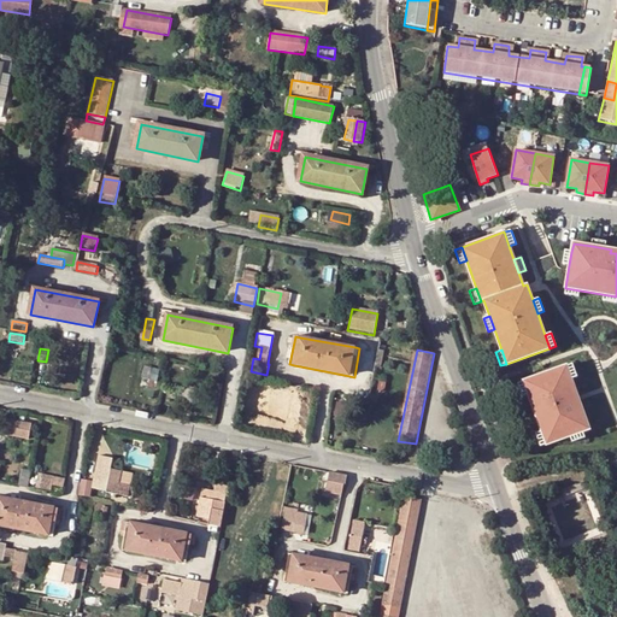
[(573,363),(565,365),(570,378),(577,376),(573,363)]
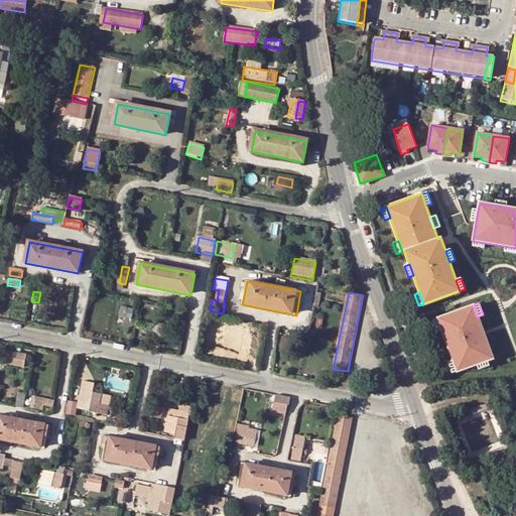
[(473,305),(437,318),(441,330),(453,360),(457,371),(476,365),(487,361),(492,359),(486,343),(484,344),(482,338),(484,337),(477,316),(473,305)]
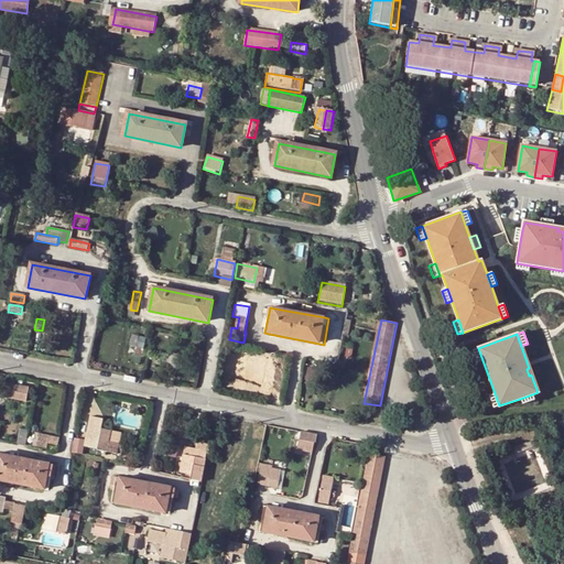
[(483,360),(478,348),(473,350),(477,362),(483,360)]
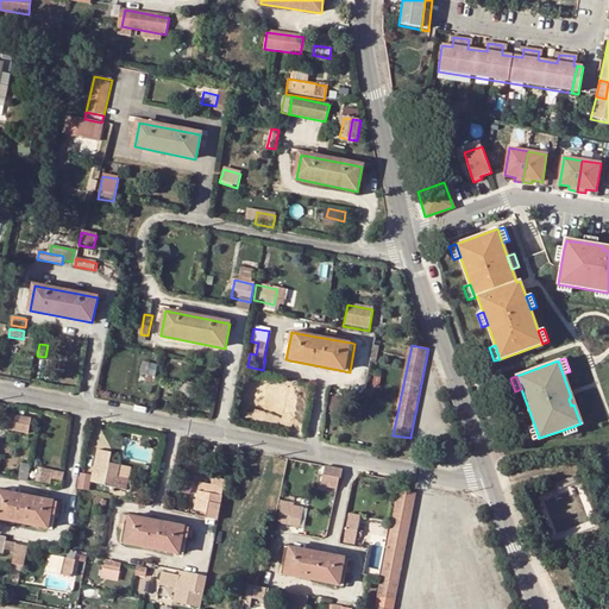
[(35,431),(36,415),(10,413),(8,429),(35,431)]
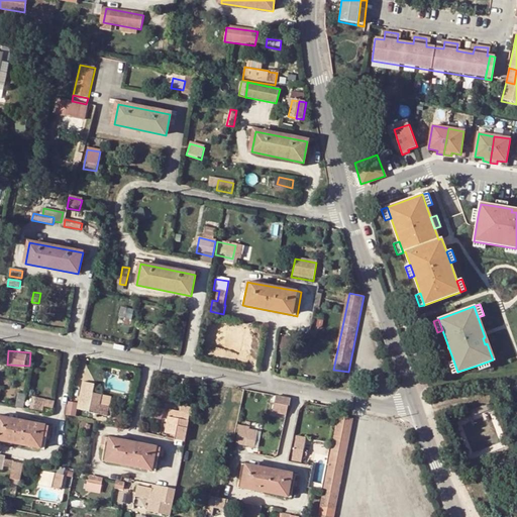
[(451,374),(457,372),(453,360),(447,363),(451,374)]
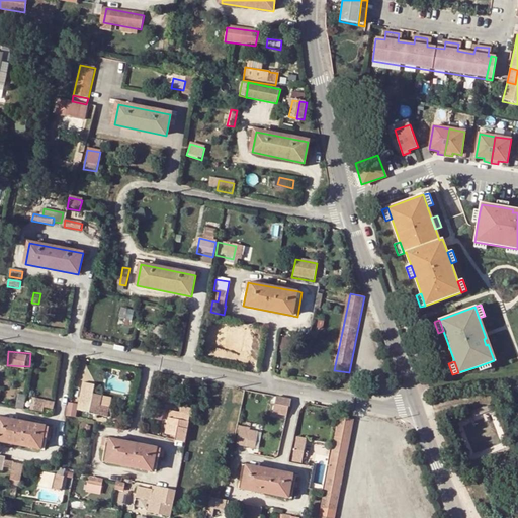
[(489,362),(478,366),(480,371),(491,367),(489,362)]
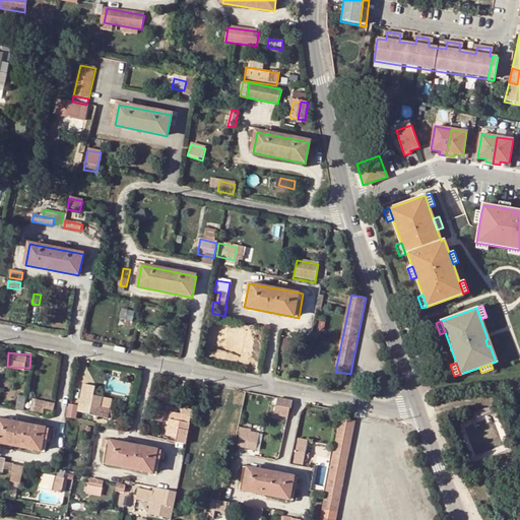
[(102,399),(91,397),(88,416),(107,420),(109,410),(100,409),(102,399)]
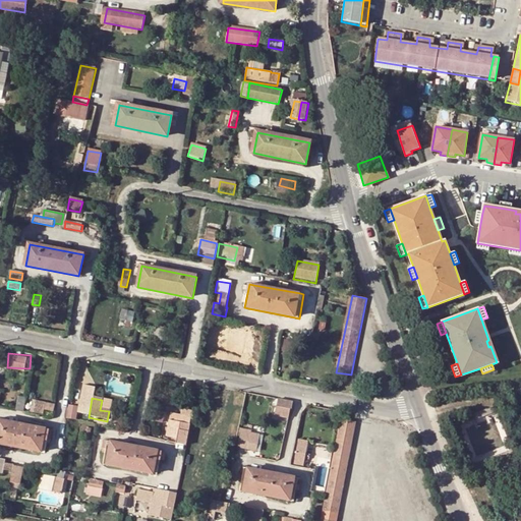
[(293,402),(278,399),(274,415),(289,418),(293,402)]
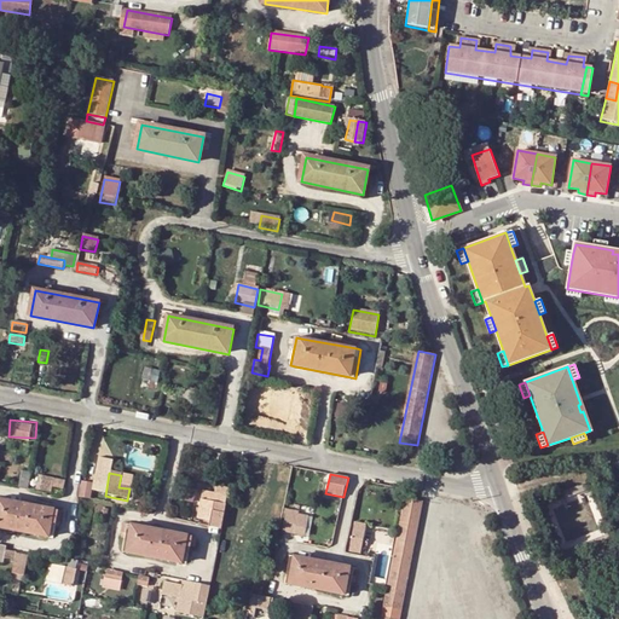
[(63,490),(64,481),(56,479),(55,487),(63,490)]
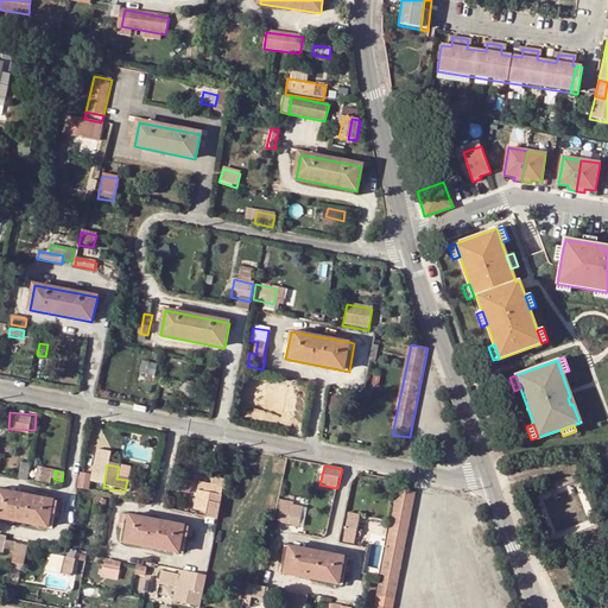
[(578,481),(576,476),(553,483),(555,491),(578,481)]
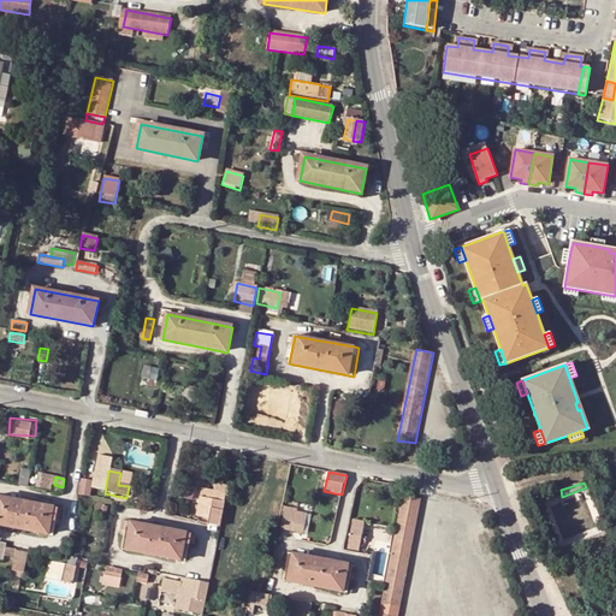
[(197,498),(223,503),(225,493),(199,489),(197,498)]
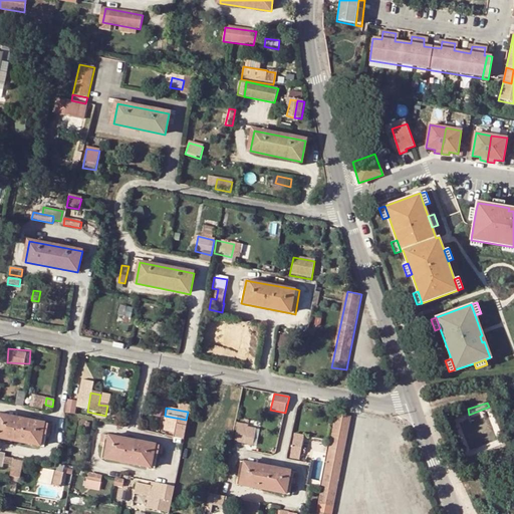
[(0,414),(0,438),(41,447),(44,448),(48,424),(45,423),(0,414)]
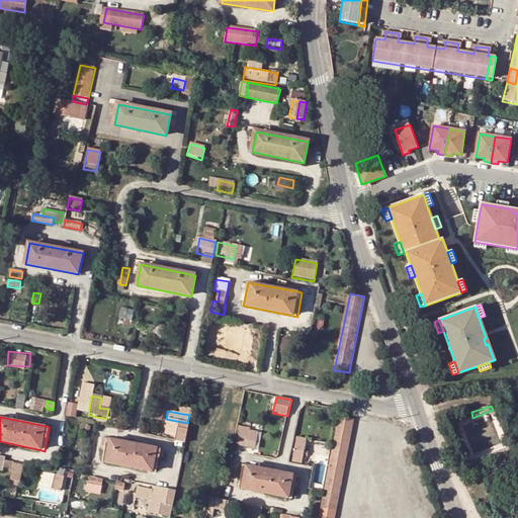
[(334,517),(354,420),(340,417),(320,517),(334,517)]
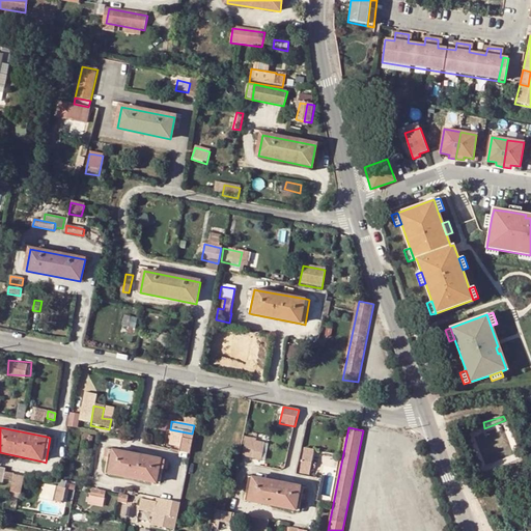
[(188,455),(192,434),(170,429),(167,446),(177,448),(177,450),(176,453),(180,454),(188,455)]
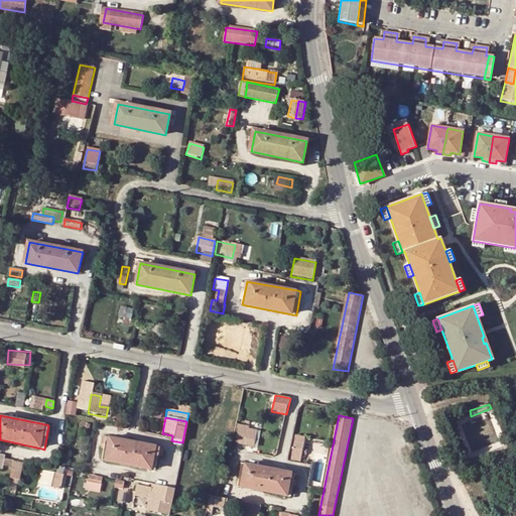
[(237,429),(234,444),(243,446),(247,431),(237,429)]
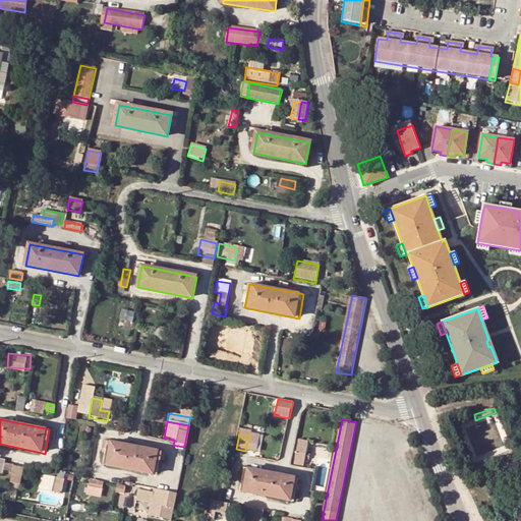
[(249,433),(249,436),(245,451),(245,453),(254,454),(255,452),(256,452),(258,446),(256,445),(258,436),(249,433)]
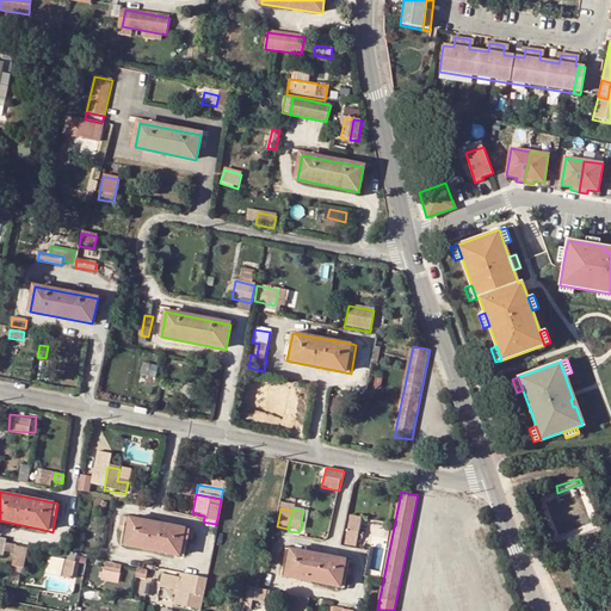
[(357,532),(360,518),(349,516),(345,541),(356,542),(356,541),(357,541),(359,532),(357,532)]
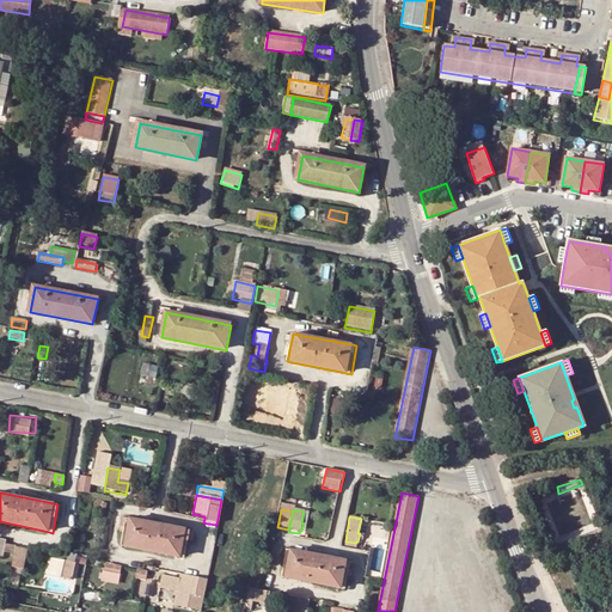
[(132,519),(127,518),(121,545),(126,546),(181,557),(184,558),(190,531),(185,530),(132,519)]
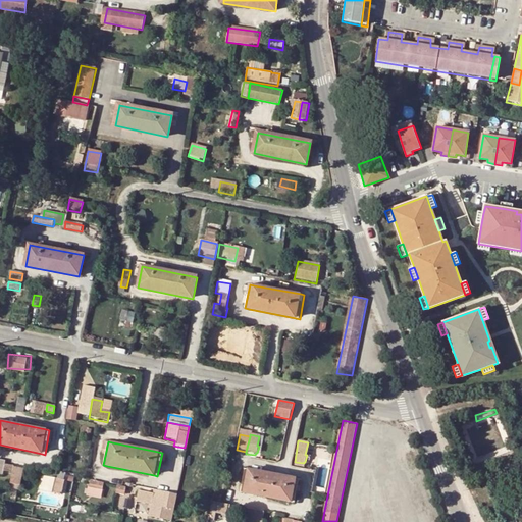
[(14,466),(13,474),(20,475),(22,463),(15,462),(14,466)]
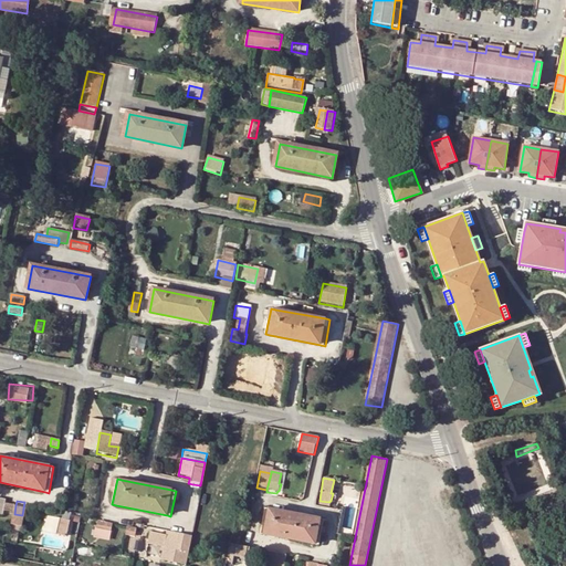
[(16,505),(7,504),(4,511),(12,512),(10,525),(20,527),(22,515),(14,514),(16,505)]
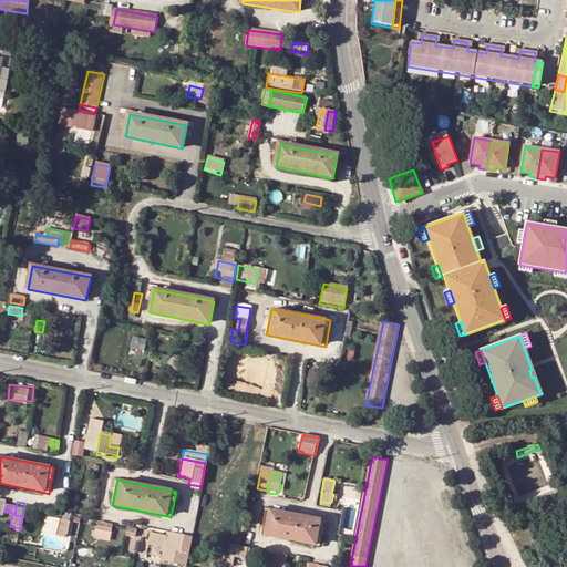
[(270,509),(266,508),(261,535),(265,535),(317,545),(320,546),(326,519),(321,519),(302,515),(270,509)]
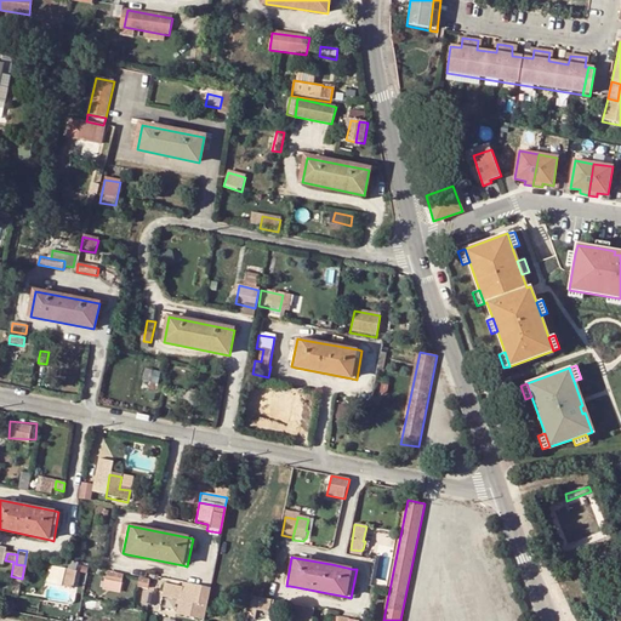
[(74,574),(62,571),(58,588),(72,591),(74,574)]
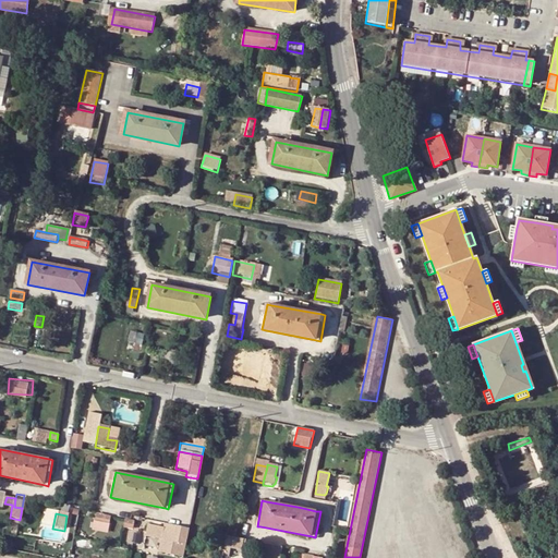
[(110,523),(111,517),(97,514),(96,521),(110,523)]
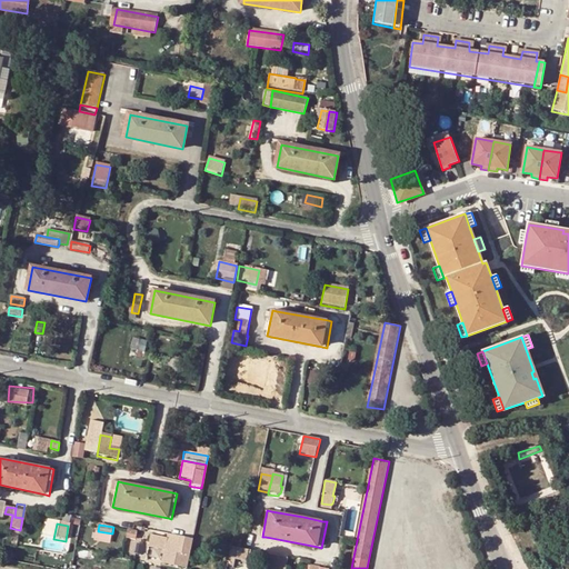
[(122,546),(127,530),(118,528),(113,542),(122,546)]
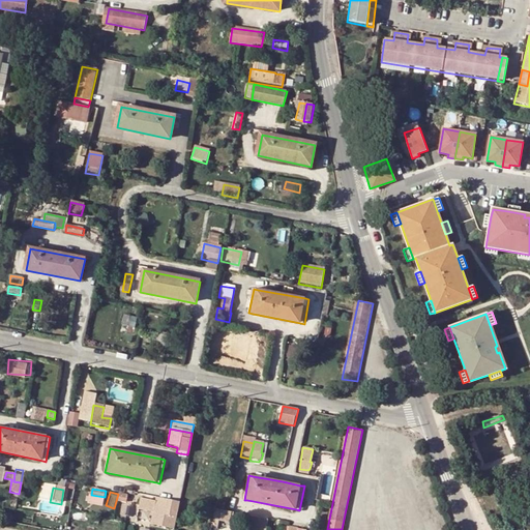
[(126,502),(128,495),(119,494),(118,500),(126,502)]
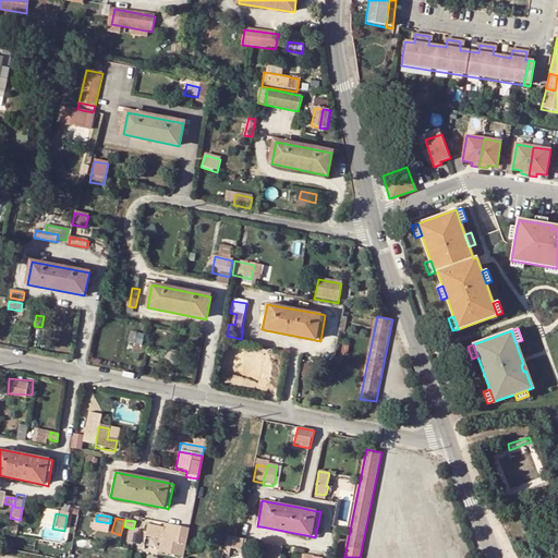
[(166,528),(149,524),(146,536),(162,540),(160,553),(183,557),(190,529),(166,523),(166,528)]
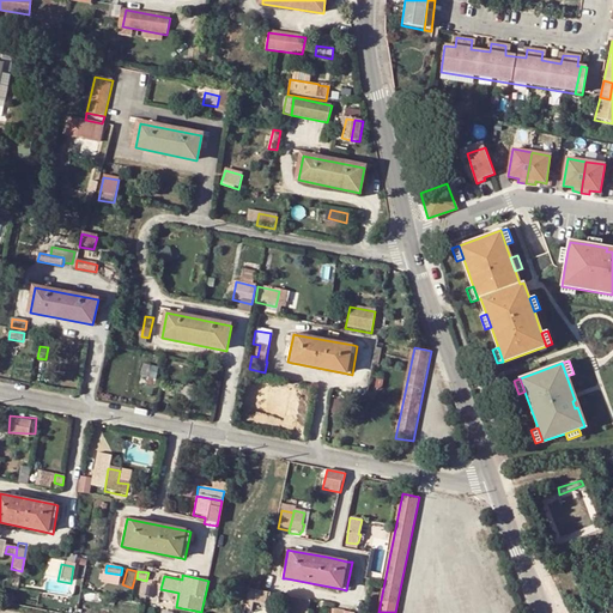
[(249,600),(266,604),(267,596),(268,592),(265,592),(252,589),(249,600)]
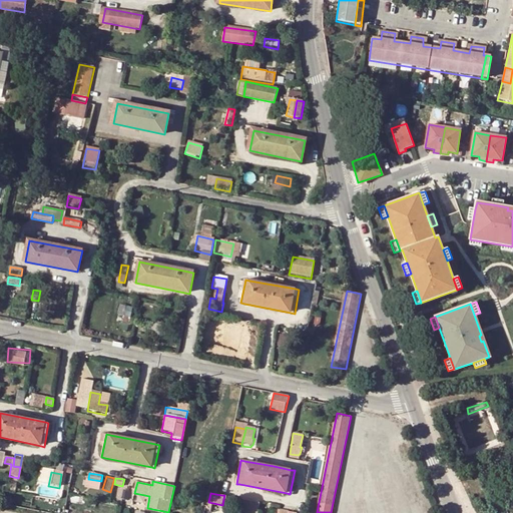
[(252,512),(254,503),(240,501),(236,512),(252,512)]
